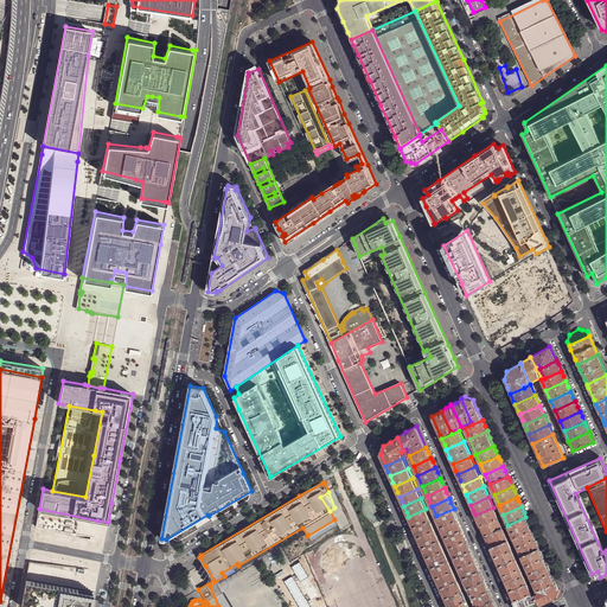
[(498,517),(493,508),(475,515),(480,525),(498,517)]
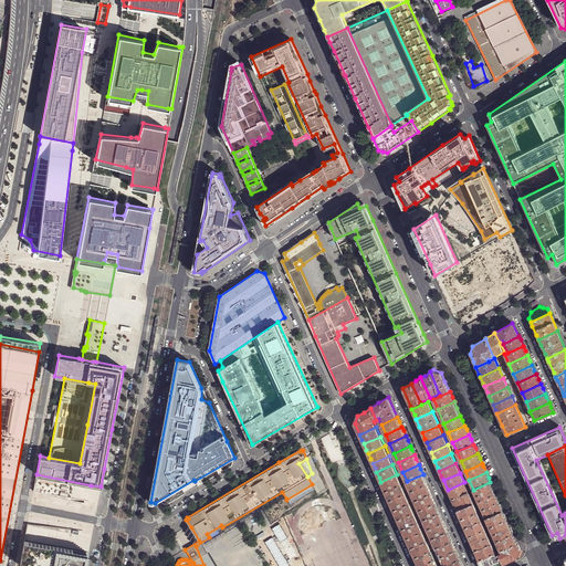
[(34,483),(33,491),(86,504),(91,485),(37,474),(34,483)]
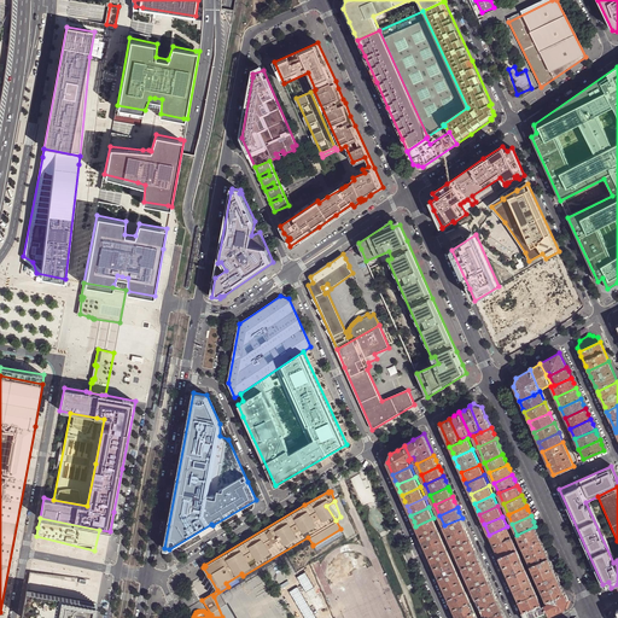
[(419,532),(420,536),(438,528),(433,518),(415,526),(419,532)]
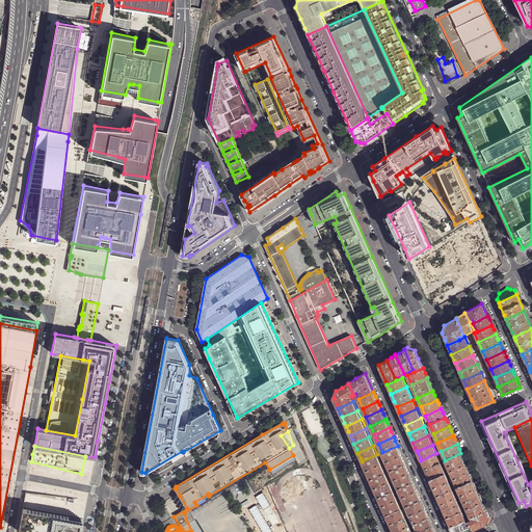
[(398,446),(382,452),(387,461),(401,454),(399,449),(398,446)]
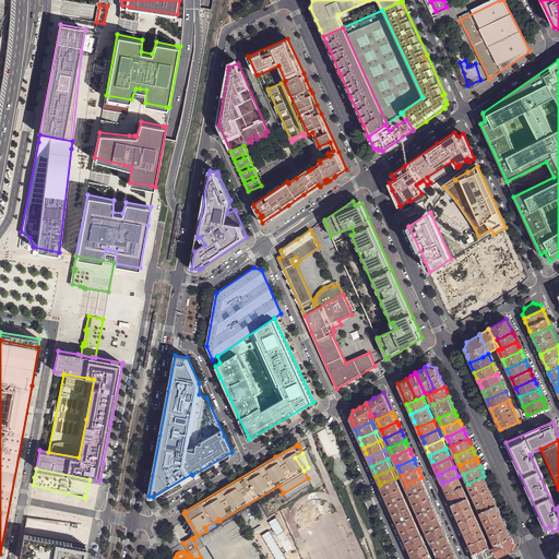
[(463,486),(459,476),(442,484),(444,489),(447,492),(463,486)]
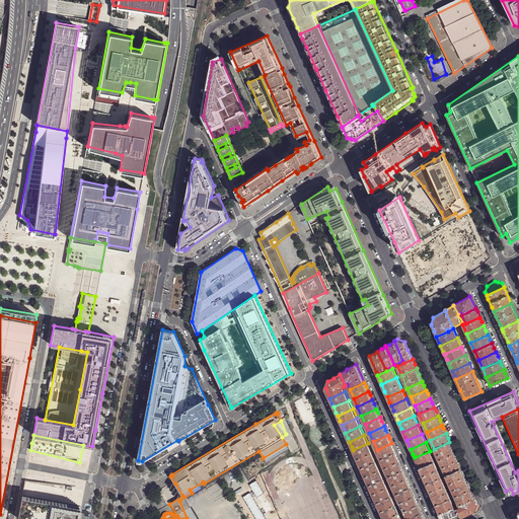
[(449,442),(434,449),(439,459),(454,452),(451,446),(449,442)]
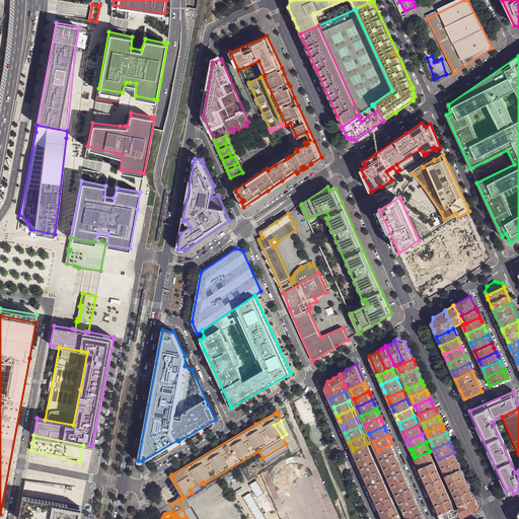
[(356,455),(357,459),(372,452),(368,443),(353,450),(356,455)]
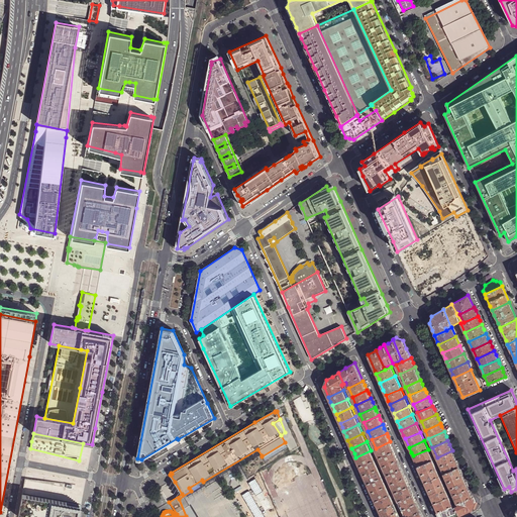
[(390,441),(376,448),(380,456),(394,450),(392,445),(390,441)]
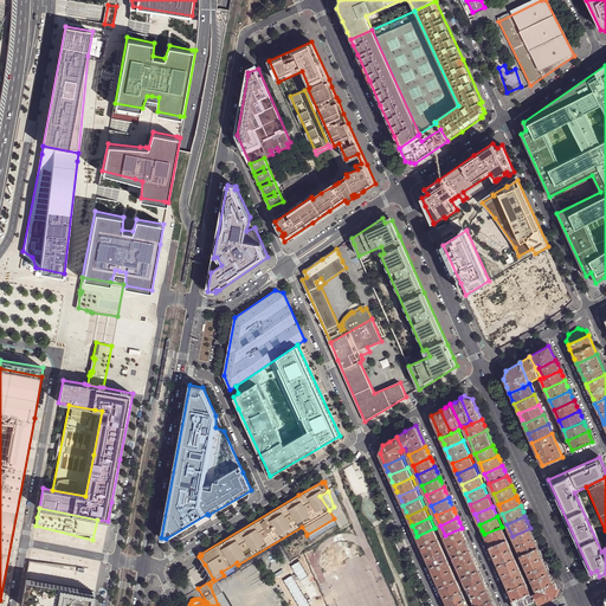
[(334,519),(307,535),(310,540),(337,524),(334,519)]
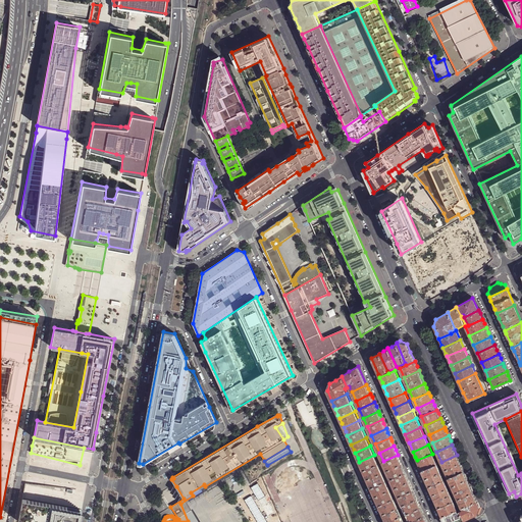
[(198,521),(187,503),(190,501),(191,504),(264,460),(260,454),(205,486),(204,484),(191,492),(193,496),(180,504),(188,521),(198,521)]
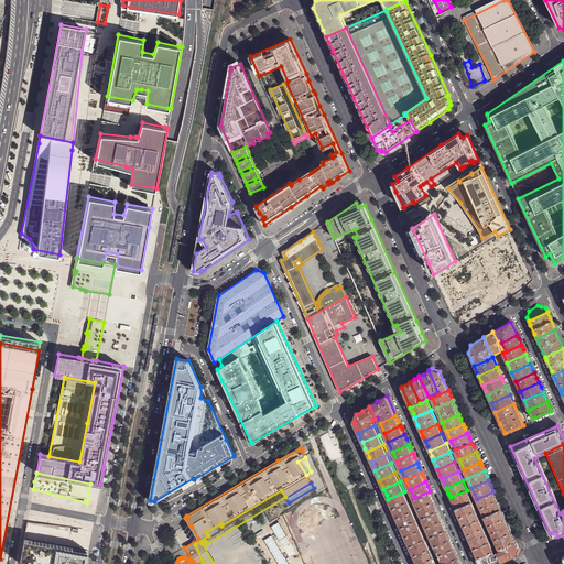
[(454,503),(455,509),(472,501),(467,490),(451,497),(454,503)]
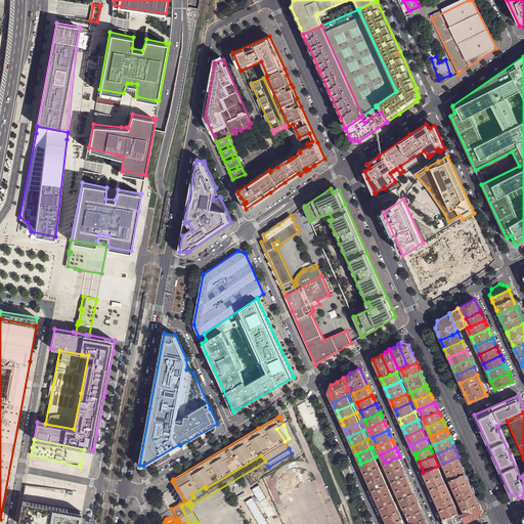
[(362,469),(364,472),(380,465),(376,456),(360,464),(362,469)]
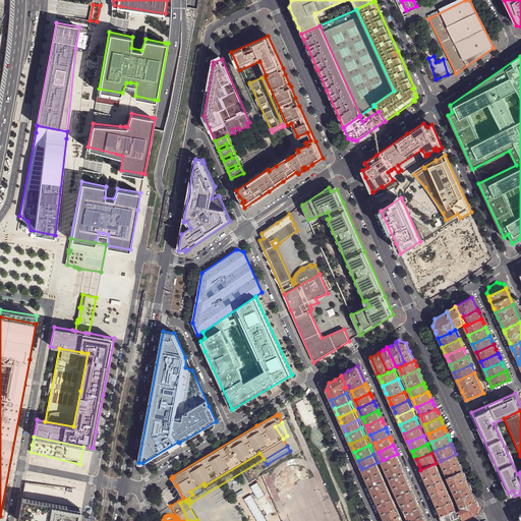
[(397,454),(383,460),(386,469),(401,462),(399,458),(397,454)]
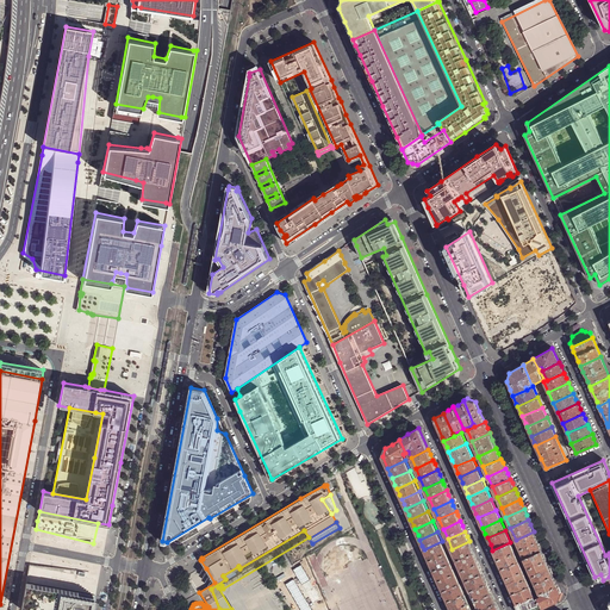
[(535,535),(534,531),(516,540),(520,548),(537,541),(535,535)]
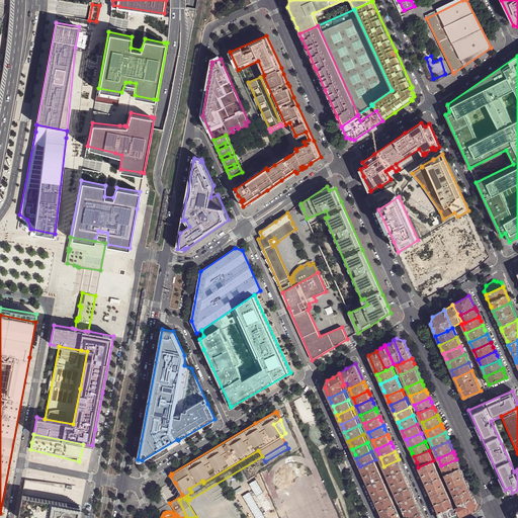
[(362,471),(364,476),(379,468),(375,459),(360,466),(362,471)]
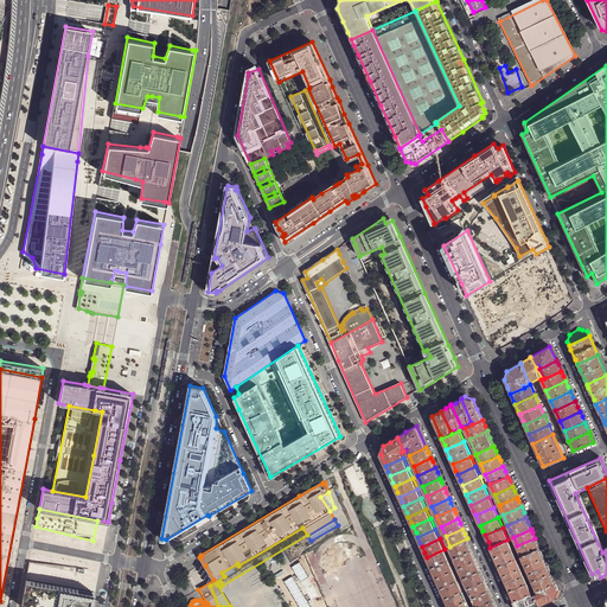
[(467,538),(449,547),(454,557),(472,549),(468,543),(467,538)]
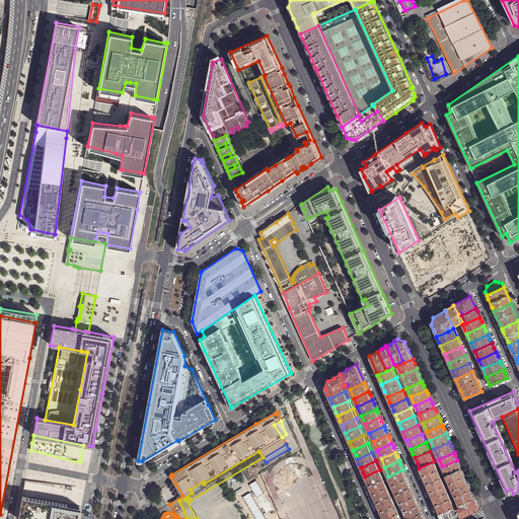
[(459,463),(457,460),(442,466),(446,474),(461,468),(459,463)]
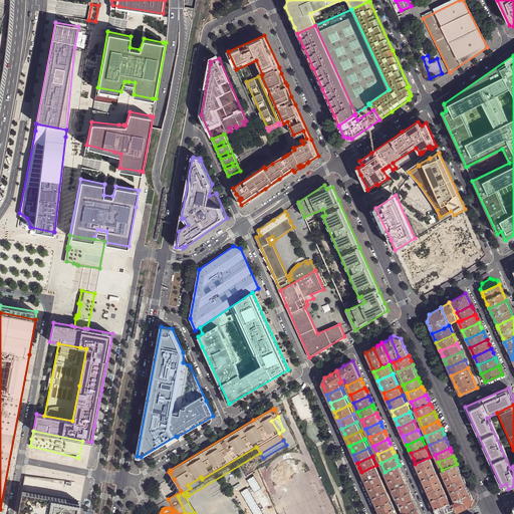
[(434,465),(430,457),(415,464),(418,468),(419,471),(434,465)]
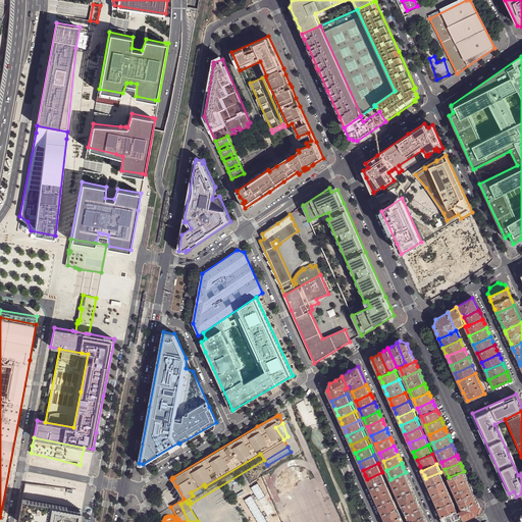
[(465,473),(464,471),(449,477),(452,485),(467,478),(465,473)]
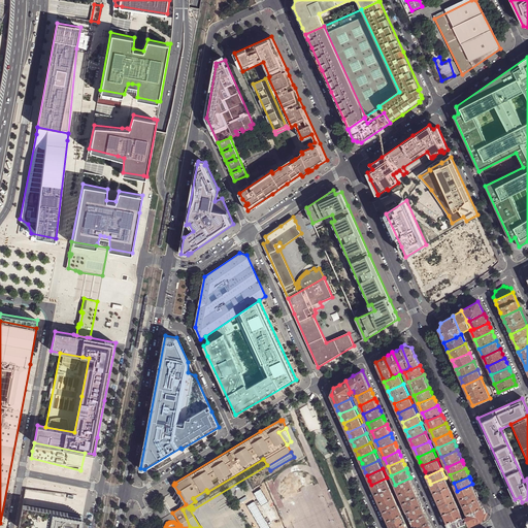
[(373,489),(375,493),(391,487),(387,477),(371,485),(373,489)]
